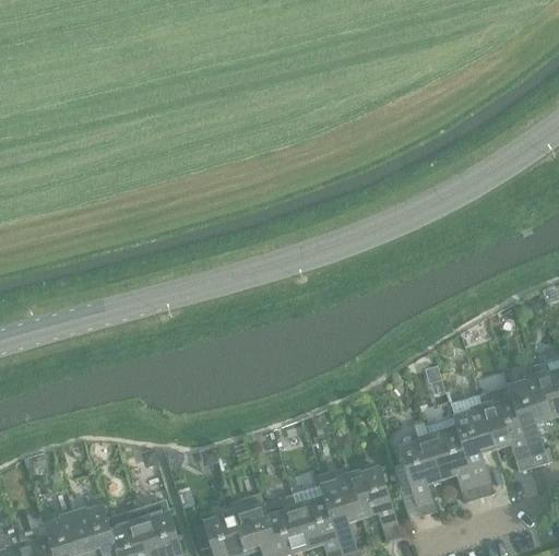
[(537,376),(536,376),(549,418),(558,414),(558,356),(534,365),(537,376)]
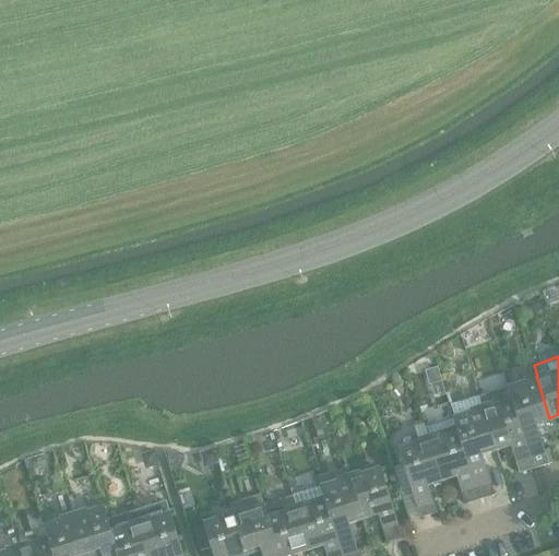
[(536,423),(549,418),(536,376),(508,385),(512,398),(513,398),(534,466),(548,461),(536,423)]
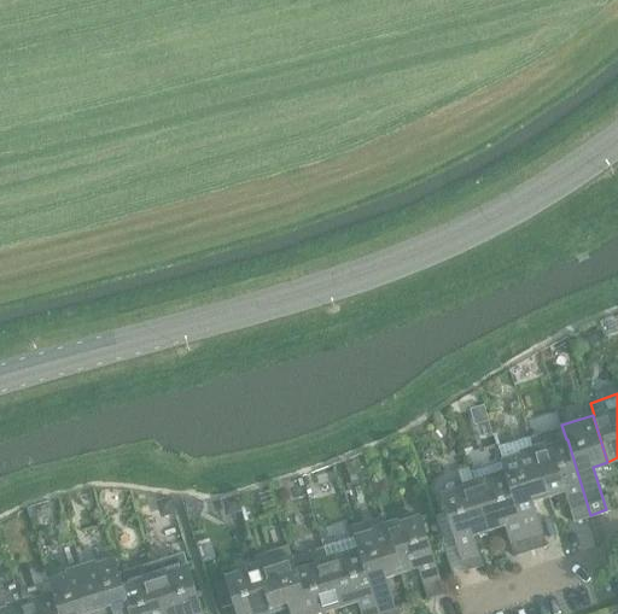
[(573,520),(590,515),(567,439),(566,439),(561,425),(529,436),(548,496),(565,491),(573,520)]
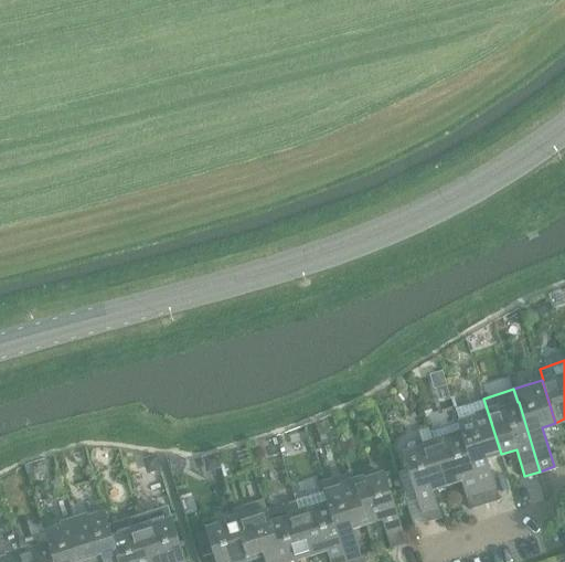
[(459,421),(462,434),(484,502),(499,498),(487,458),(501,454),(483,399),(456,407),(459,421)]
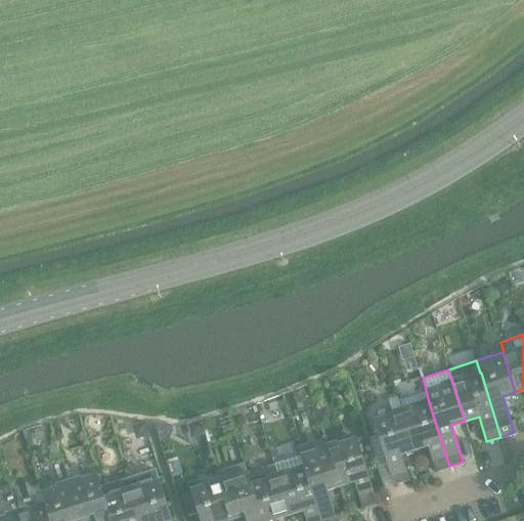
[(426,390),(397,399),(401,410),(413,449),(428,445),(436,470),(449,466),(429,402),(426,390)]
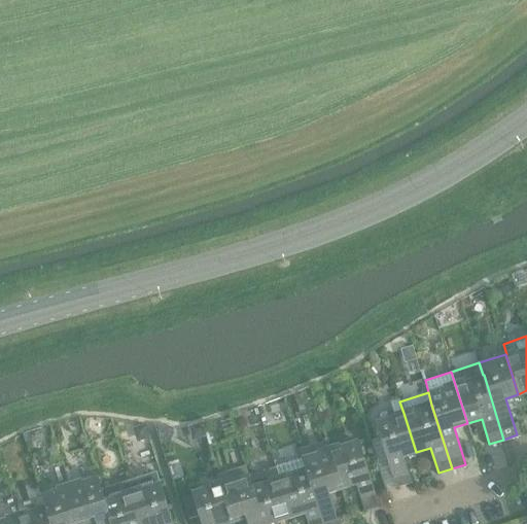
[(402,456),(416,452),(403,413),(399,402),(398,396),(390,399),(394,416),(376,422),(396,486),(411,482),(402,456)]
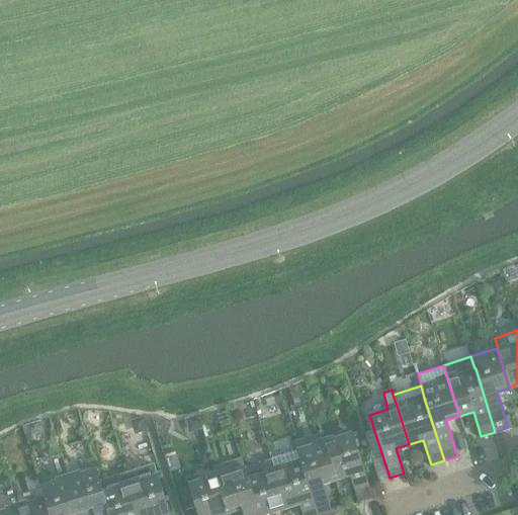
[(144,415),(130,419),(135,432),(148,428),(146,422),(144,415)]
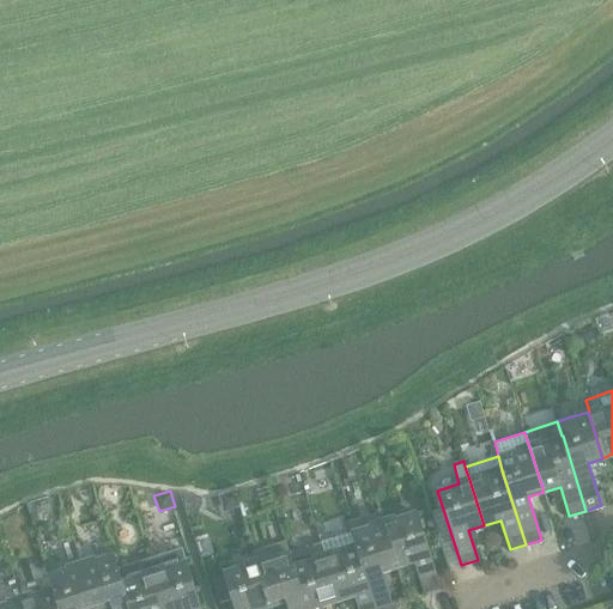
[(226,493),(219,495),(224,512),(238,507),(234,491),(226,493)]
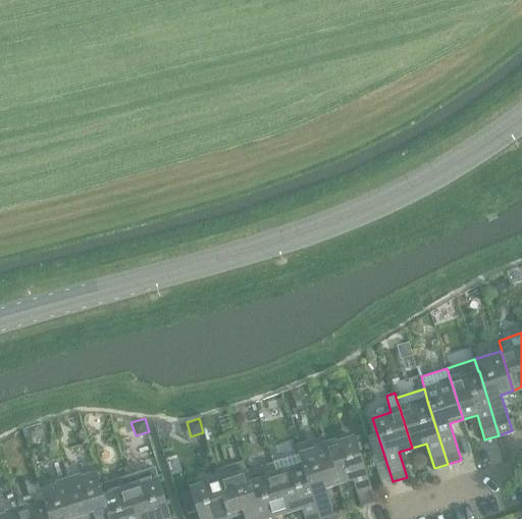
[(335,518),(326,487),(338,483),(326,444),(327,444),(324,434),(297,443),(299,453),(300,452),(303,464),(304,464),(320,518),(335,518)]
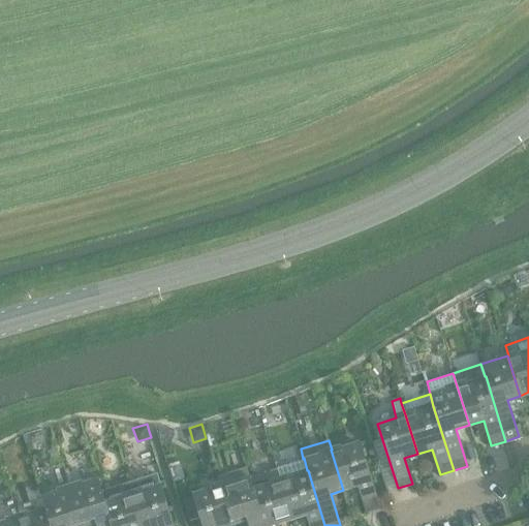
[(361,441),(332,450),(331,450),(343,490),(358,485),(366,511),(380,505),(361,441)]
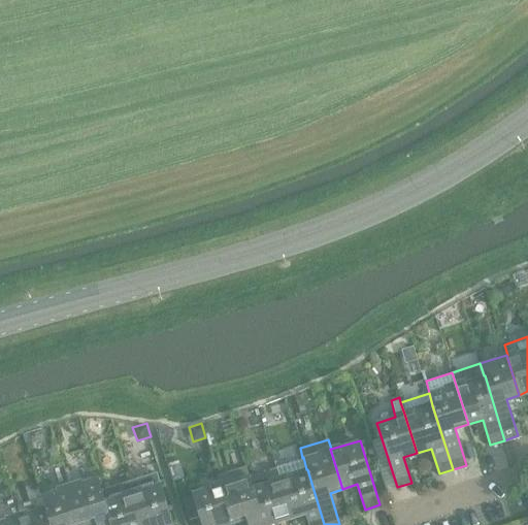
[(309,524),(324,524),(307,469),(306,469),(303,457),(302,458),(275,466),(292,518),(306,514),(309,524)]
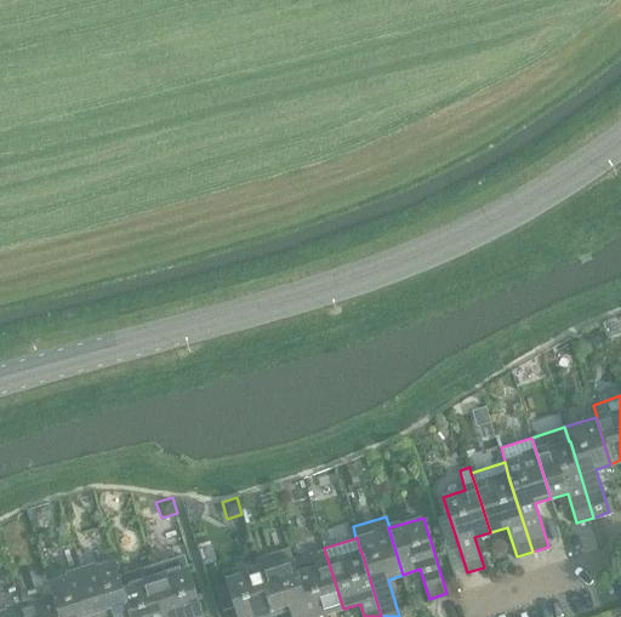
[(292,616),(311,616),(296,571),(297,571),(294,558),(292,558),(289,546),(255,556),(258,569),(273,615),(291,610),(292,616)]
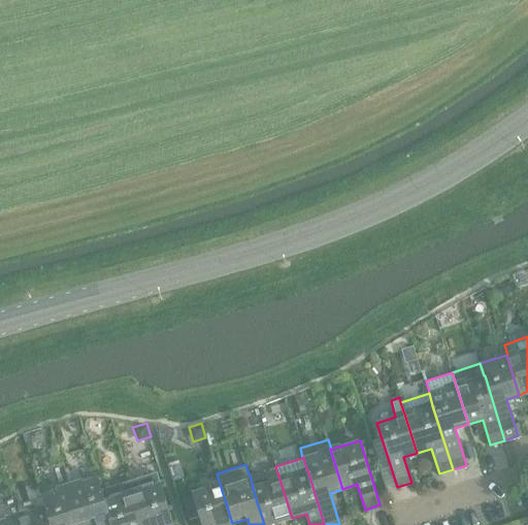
[(278,524),(277,522),(292,518),(275,466),(250,474),(253,486),(252,486),(264,524),(278,524)]
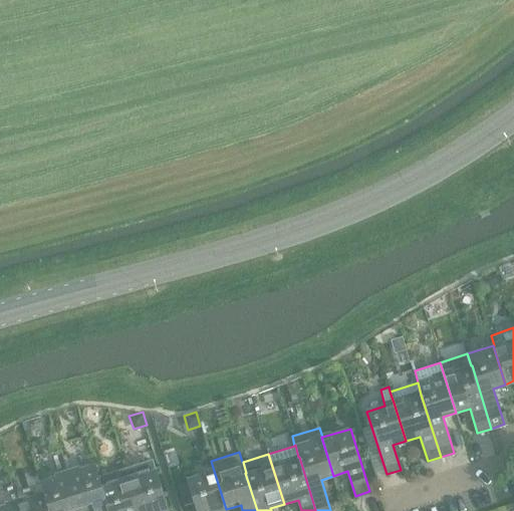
[(169,510),(153,458),(124,467),(129,478),(139,510),(169,510)]
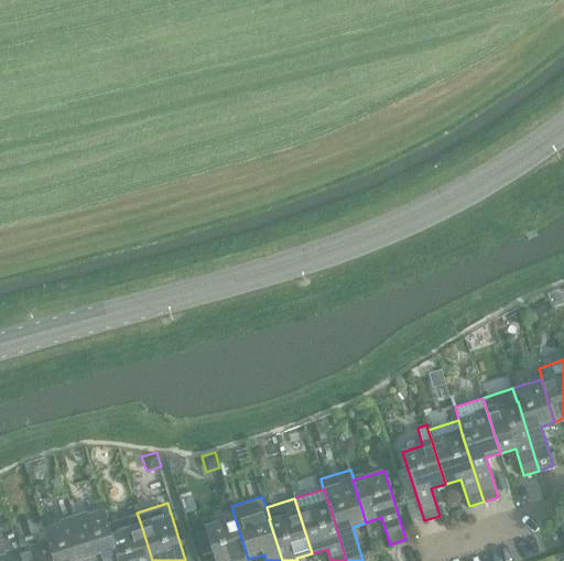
[(105,509),(87,515),(86,510),(73,514),(87,560),(102,556),(104,560),(120,560),(111,535),(112,535),(108,521),(105,509)]
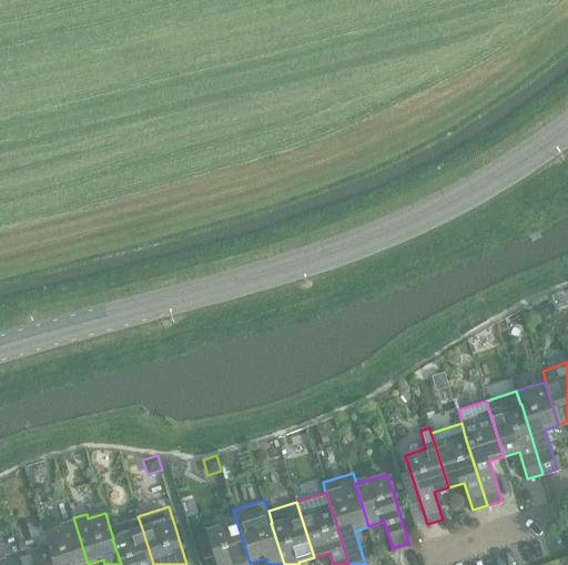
[(153,564),(142,528),(138,516),(109,525),(113,538),(112,538),(121,564),(153,564)]
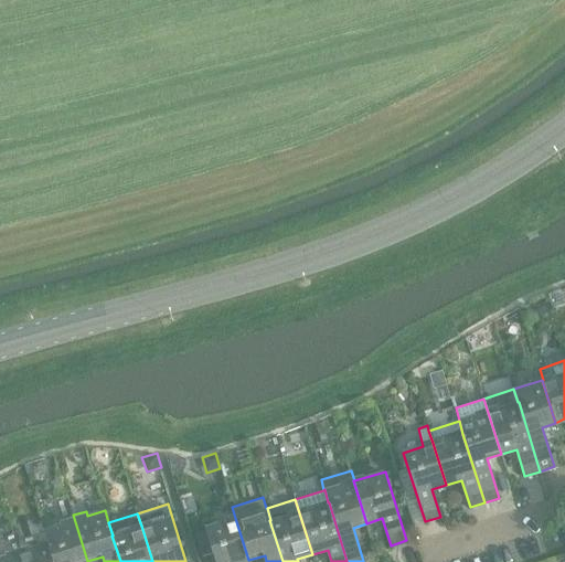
[(45,529),(49,542),(50,542),(55,561),(85,561),(87,561),(73,515),(60,519),(61,525),(45,529)]
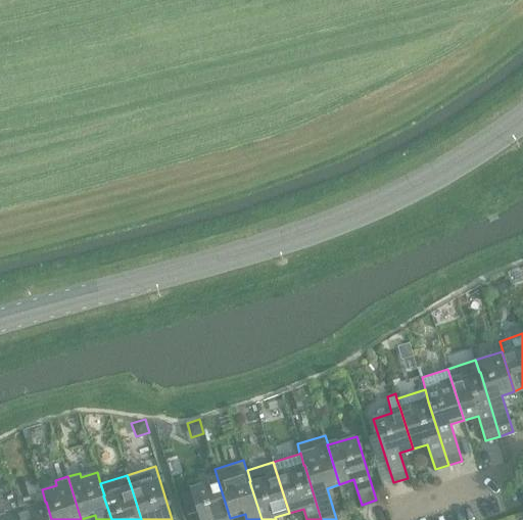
[(225,519),(230,518),(218,479),(191,487),(192,488),(181,491),(187,513),(198,510),(201,519),(225,519)]
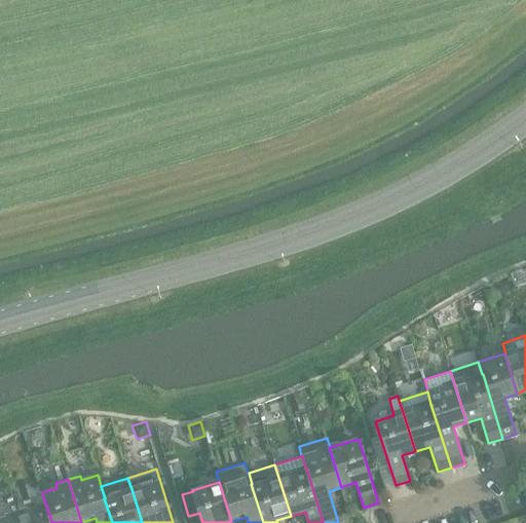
[(51,522),(46,505),(45,505),(28,510),(27,506),(16,509),(19,513),(21,522),(51,522)]
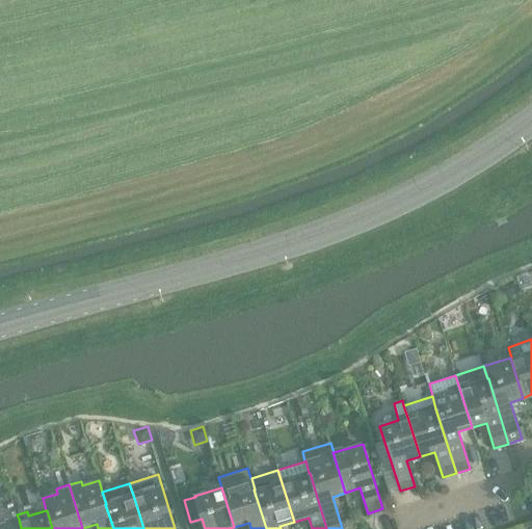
[(0,525),(0,528),(21,528),(19,519),(17,514),(4,519),(5,523),(0,525)]
